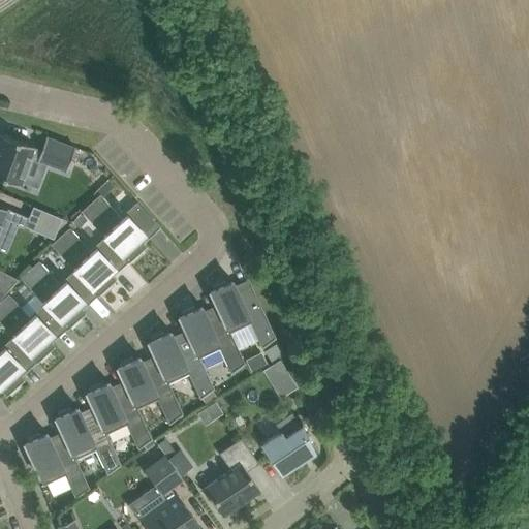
[(0,176),(21,184),(21,182),(30,155),(38,158),(37,160),(38,160),(39,160),(65,169),(66,170),(75,146),(74,146),(73,146),(48,136),(47,135),(41,149),(34,146),(34,145),(0,131),(0,176)]
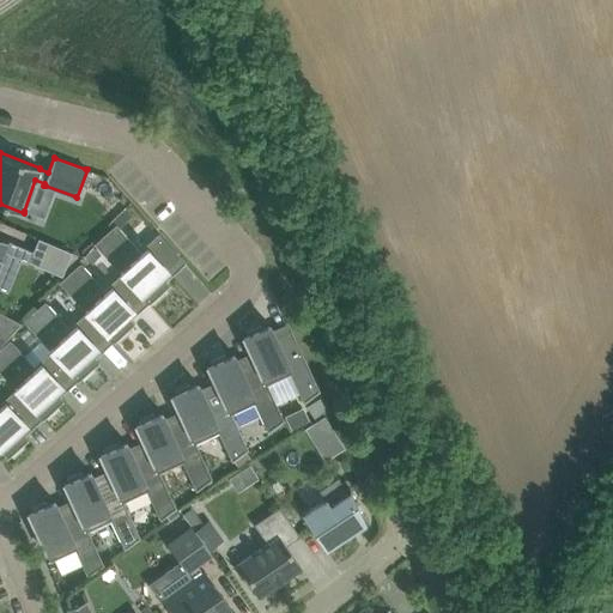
[(141,252),(120,228),(133,214),(125,206),(108,224),(111,228),(95,243),(123,274),(149,302),(150,303),(152,301),(155,303),(156,302),(155,302),(165,292),(163,291),(170,285),(165,280),(186,262),(161,235),(141,252)]
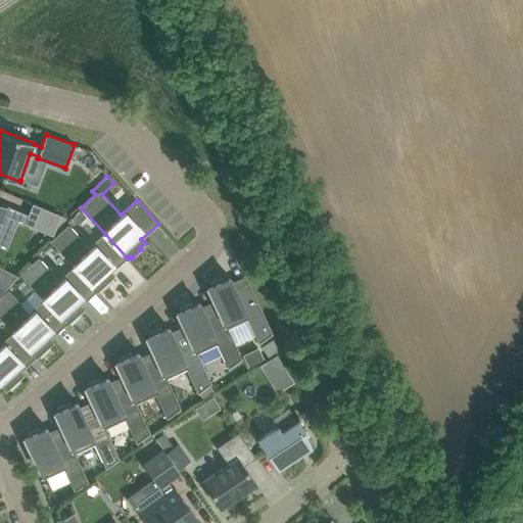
[(18,221),(22,211),(0,201),(0,222),(3,214),(18,221)]
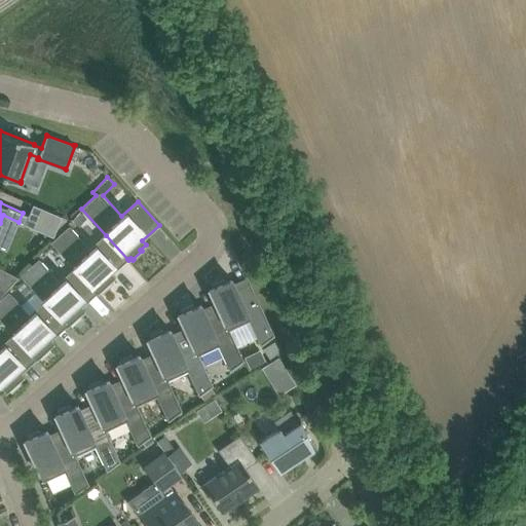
[(33,203),(25,224),(53,236),(62,216),(33,203)]
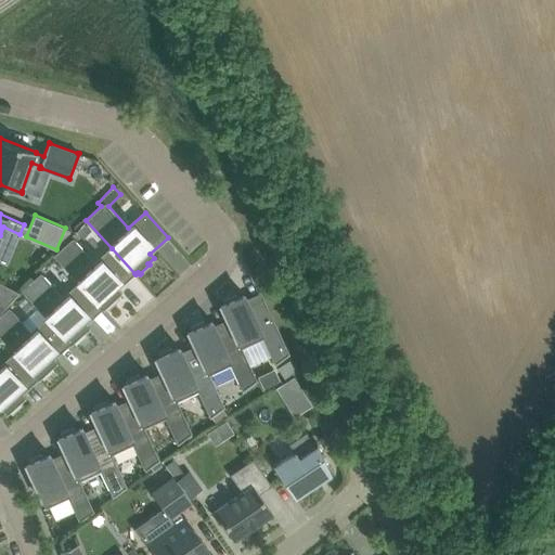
[(91,229),(84,222),(77,231),(84,237),(91,229)]
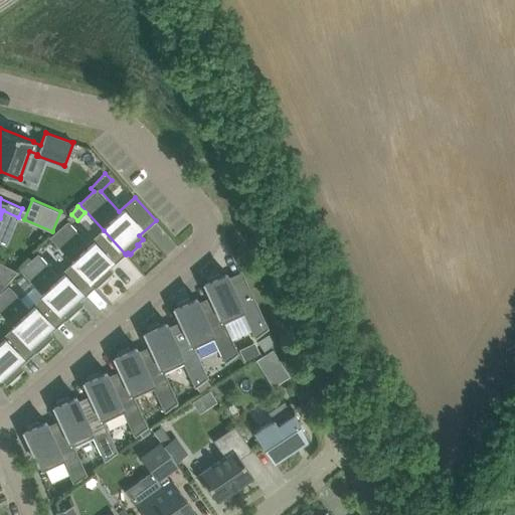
[(74,264),(95,287),(96,287),(99,285),(100,287),(101,286),(109,278),(108,277),(113,272),(110,268),(125,253),(104,230),(90,244),(67,220),(49,236),(74,264)]
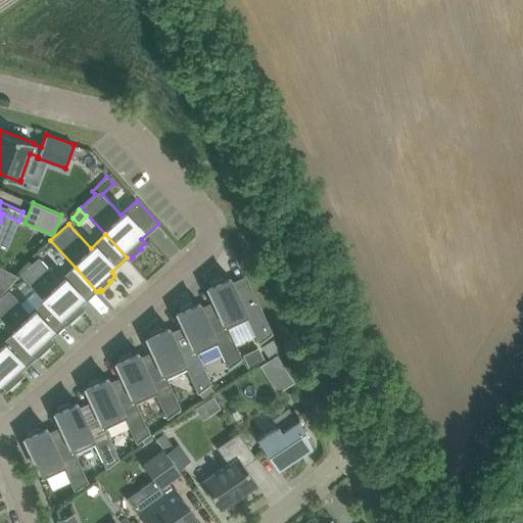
[(85,308),(81,304),(96,291),(76,268),(60,281),(39,256),(20,273),(45,300),(66,324),(67,325),(69,322),(72,324),(73,323),(81,316),(79,314),(85,308)]
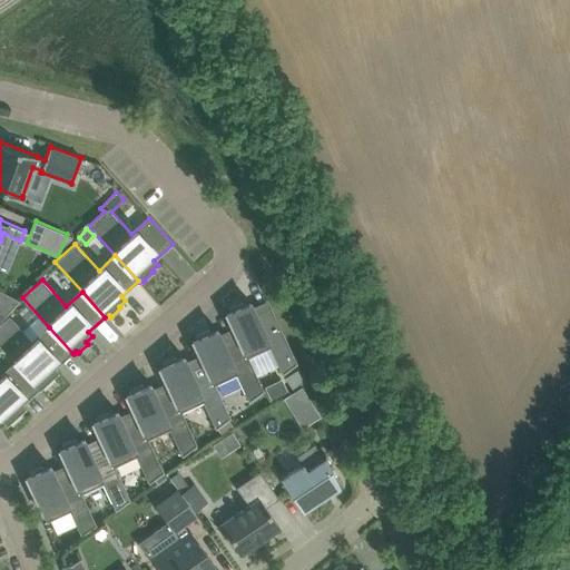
[(0,310),(7,314),(20,301),(0,290),(0,310)]
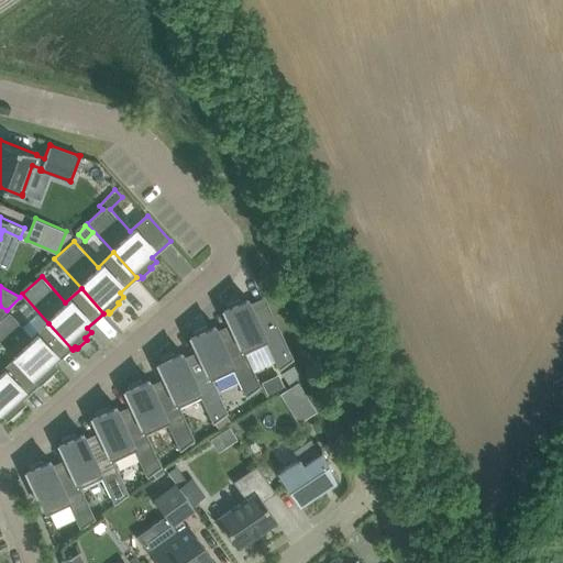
[(223,309),(230,323),(244,353),(245,352),(266,342),(278,368),(279,368),(294,359),(294,357),(267,301),(264,296),(250,302),(247,297),(240,301),(240,299),(228,305),(227,304),(225,305),(227,307),(223,309)]
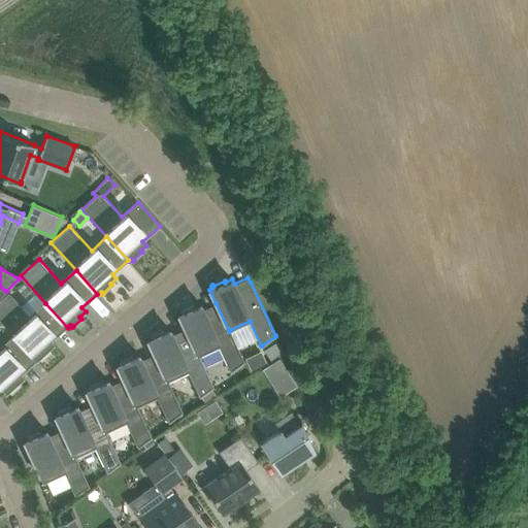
[(52,340),(67,327),(45,303),(30,317),(8,292),(0,299),(0,319),(15,336),(36,360),(37,361),(40,358),(42,360),(42,359),(51,352),(50,350),(55,344),(52,340)]
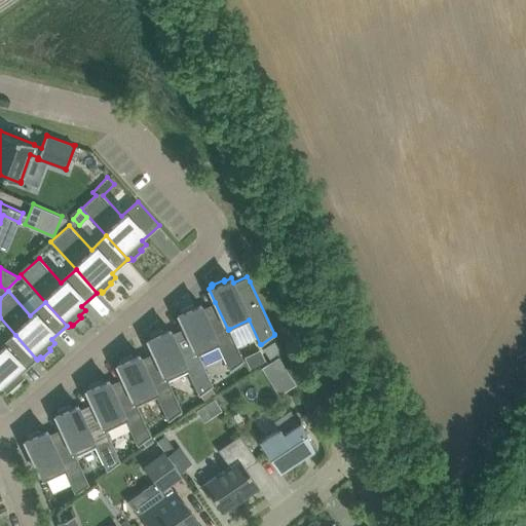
[(178,313),(184,328),(197,354),(198,354),(218,345),(229,370),(230,370),(243,360),(229,329),(228,330),(215,302),(202,308),(200,303),(193,306),(193,304),(182,310),(181,309),(180,309),(181,312),(178,313)]
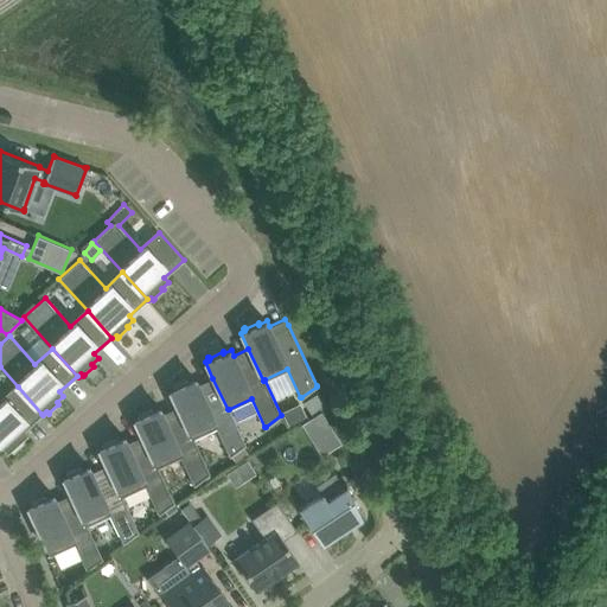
[(170,391),(178,407),(192,439),(193,438),(216,427),(230,455),(230,457),(231,455),(237,462),(249,454),(243,446),(246,445),(229,409),(228,409),(212,378),(199,384),(196,378),(189,383),(187,381),(174,387),(173,385),(172,387),(173,389),(170,391)]
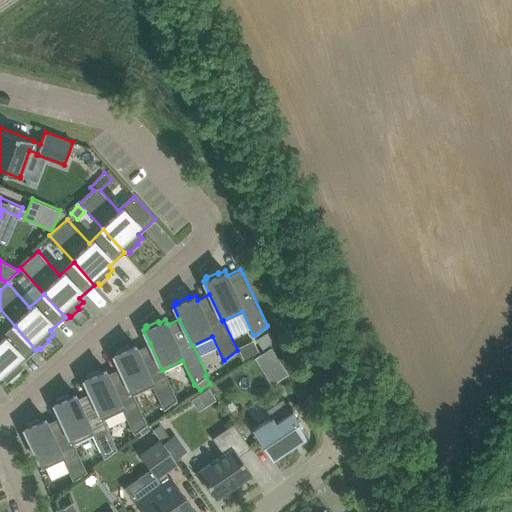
[(20,363),(35,349),(15,326),(0,339),(0,374),(7,382),(9,379),(11,381),(12,381),(12,380),(20,373),(18,371),(24,366),(20,363)]
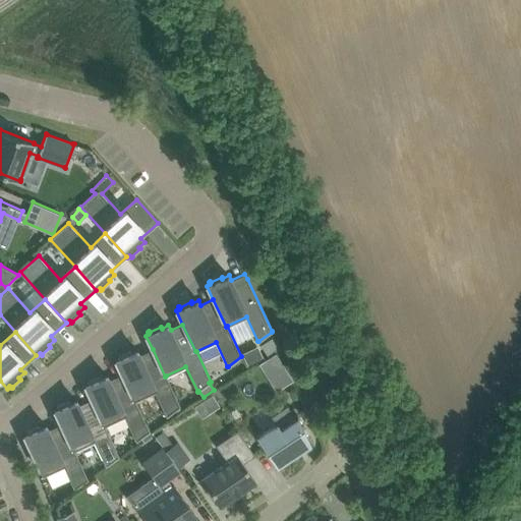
[(272,338),(261,345),(268,356),(279,349),(272,338)]
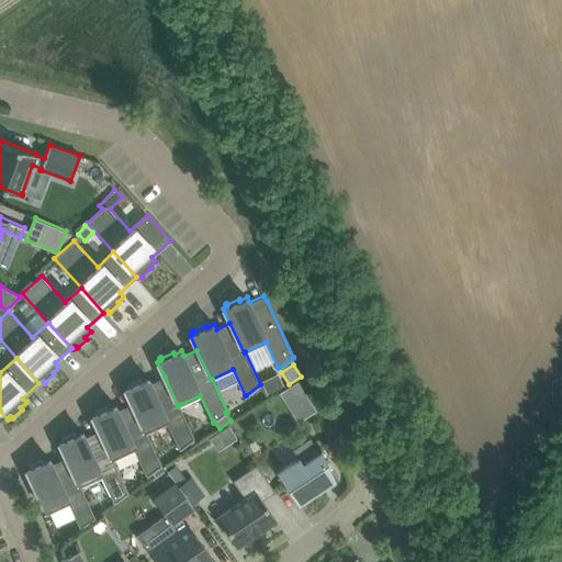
[(178,406),(165,377),(152,383),(148,378),(142,381),(141,379),(128,384),(127,384),(126,384),(127,388),(124,389),(131,403),(145,434),(146,433),(168,423),(180,449),(194,438),(179,405),(178,406)]
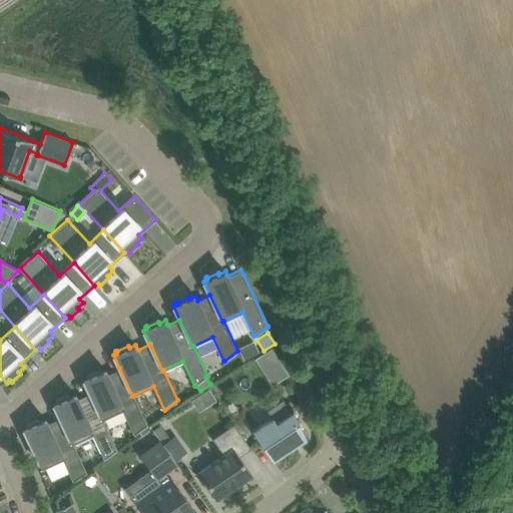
[(272,348),(258,357),(265,368),(279,359),(272,348)]
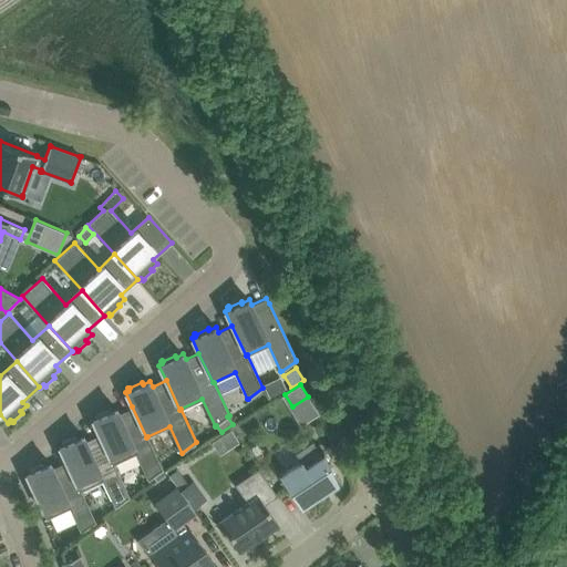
[(146,437),(132,406),(120,413),(116,408),(110,412),(109,410),(96,415),(95,414),(94,415),(95,418),(92,420),(100,434),(113,464),(114,464),(136,453),(148,481),(163,470),(163,468),(147,436),(146,437)]
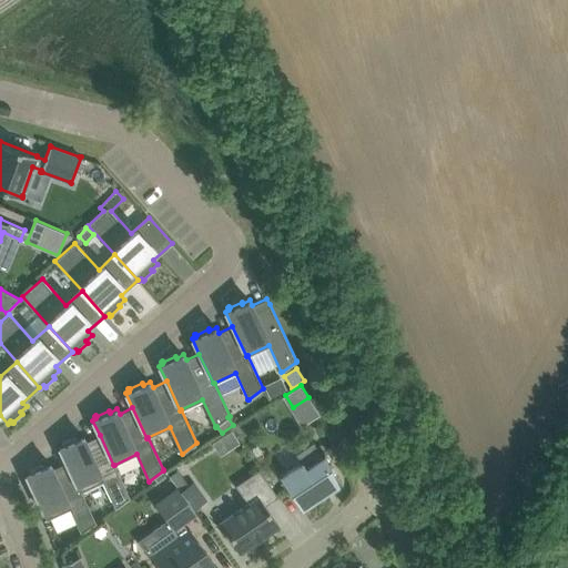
[(231,430),(212,443),(220,455),(239,443),(231,430)]
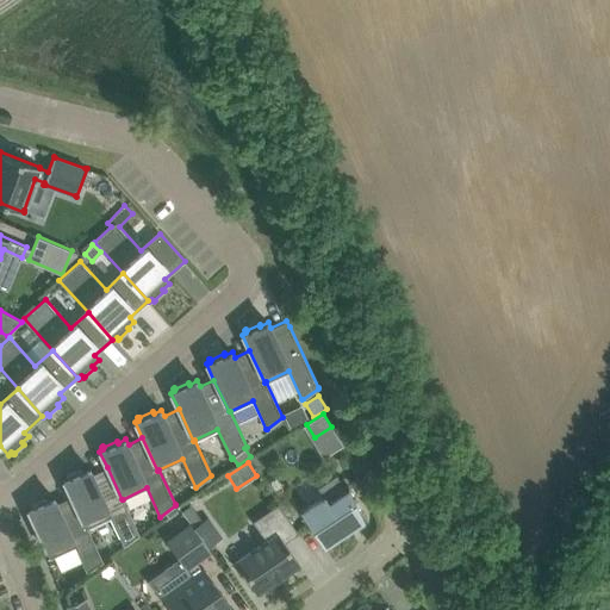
[(63,480),(72,497),(86,529),(87,528),(111,517),(124,546),(139,534),(123,499),(122,499),(107,467),(93,474),(89,468),(82,472),(81,470),(68,475),(66,475),(68,479),(63,480)]
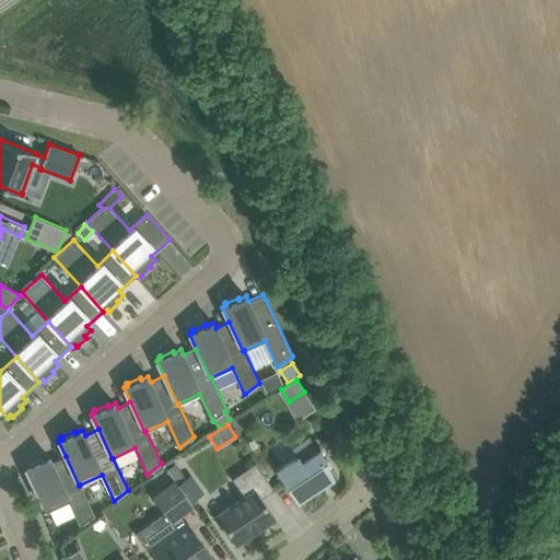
[(296,455),(276,468),(298,502),(333,479),(335,478),(319,446),(316,450),(314,446),(310,434),(291,447),(296,455)]
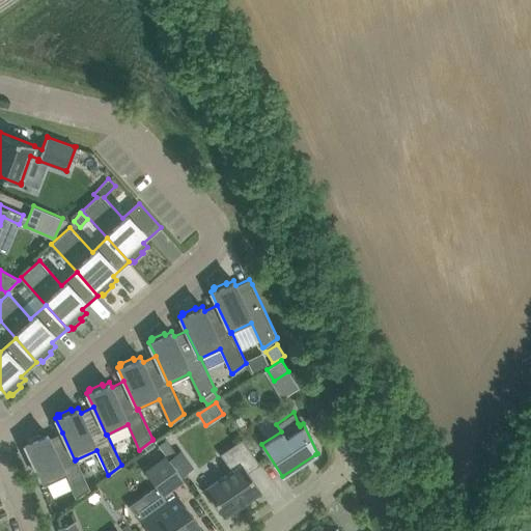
[(89,488),(76,459),(75,460),(62,432),(50,438),(48,434),(40,437),(39,435),(28,440),(28,439),(26,440),(28,442),(24,444),(44,485),(65,476),(76,498),(76,499),(90,488),(89,488)]
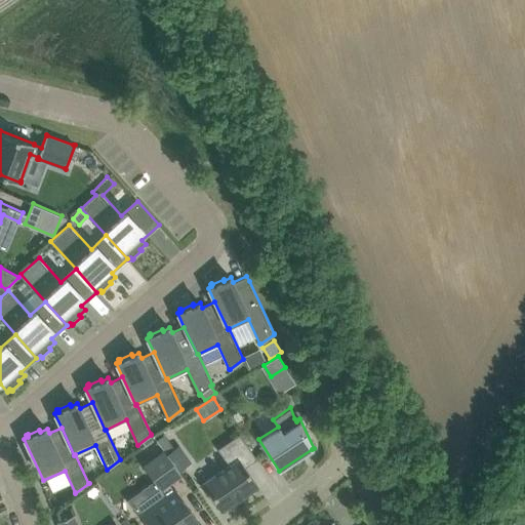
[(221,510),(257,485),(245,467),(256,458),(240,434),(218,448),(230,466),(203,483),(221,510)]
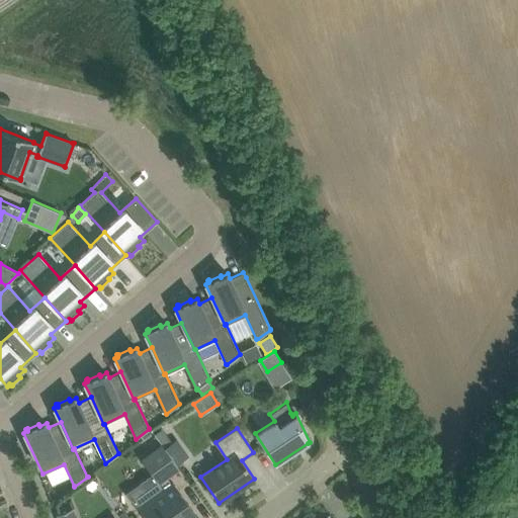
[(155,434),(163,444),(165,447),(172,442),(162,429),(155,434)]
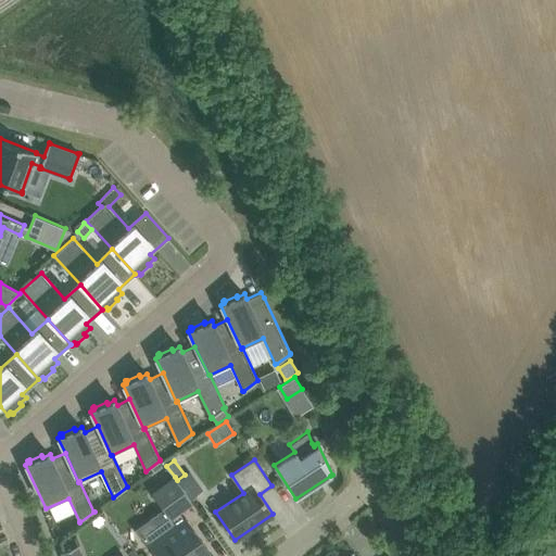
[(175,477),(152,493),(171,518),(172,517),(177,525),(148,545),(155,555),(212,555),(213,555),(186,518),(185,518),(179,512),(192,502),(175,477)]
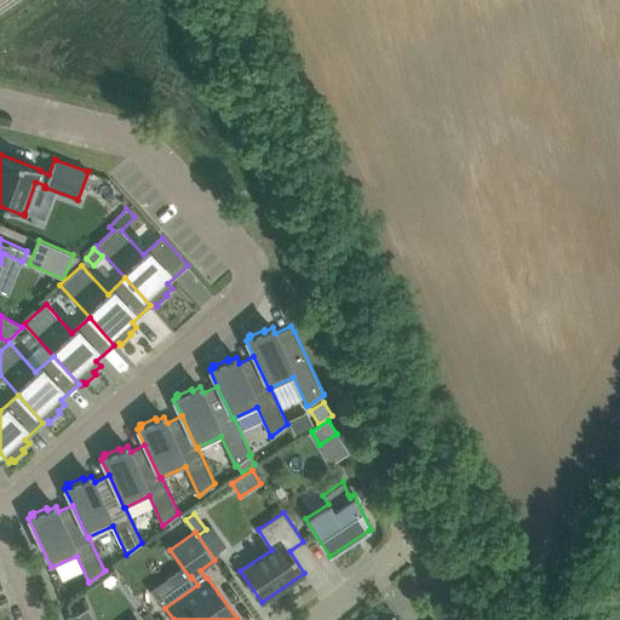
[(90,619),(87,609),(86,608),(68,615),(69,616),(70,619),(90,619)]
